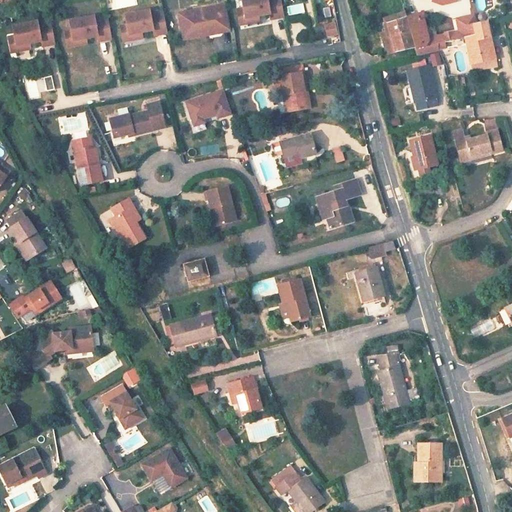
[(254,0),(255,0),(244,3),(245,8),(248,22),(262,20),(261,14),(272,12),(273,17),(286,15),(283,0),(254,0)]
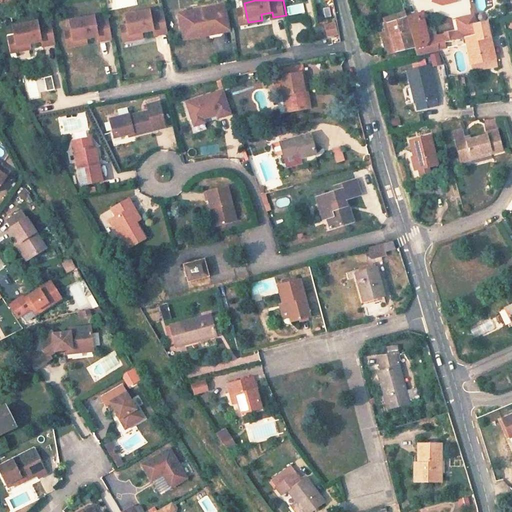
[(227,4),(184,12),(187,31),(222,25),(223,29),(232,28),(227,4)]
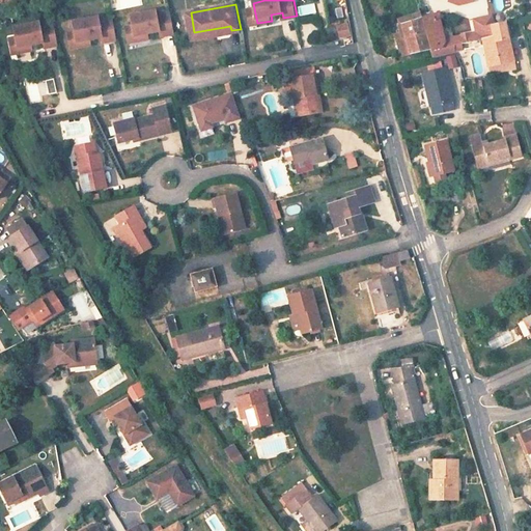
[(254,8),(248,9),(251,24),(257,23),(254,8)]
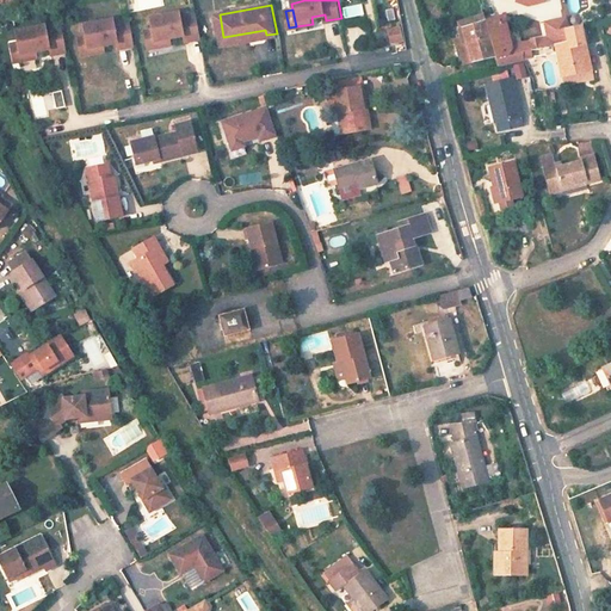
[(180,12),(162,16),(164,22),(152,24),(153,30),(156,48),(172,44),(171,38),(184,36),(185,42),(202,38),(197,14),(181,17),(180,12)]
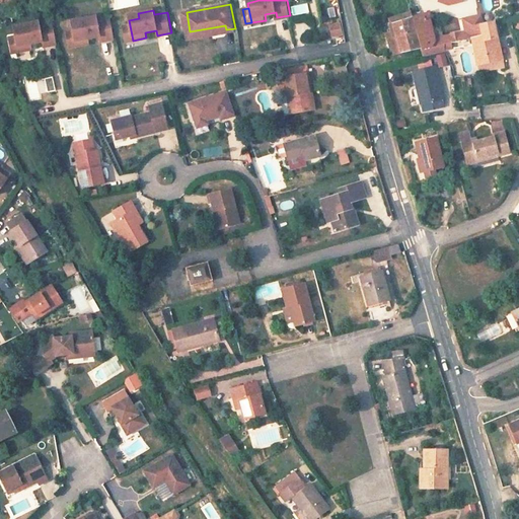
[(190,31),(187,12),(182,12),(188,39),(227,31),(226,29),(225,25),(190,31)]
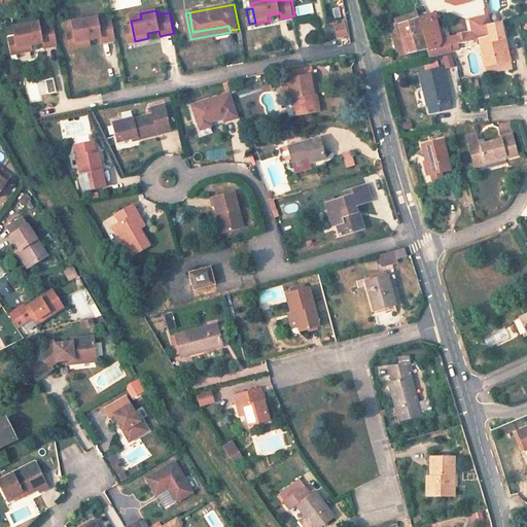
[(429,58),(451,53),(450,45),(449,39),(441,40),(433,13),(419,20),(429,58)]
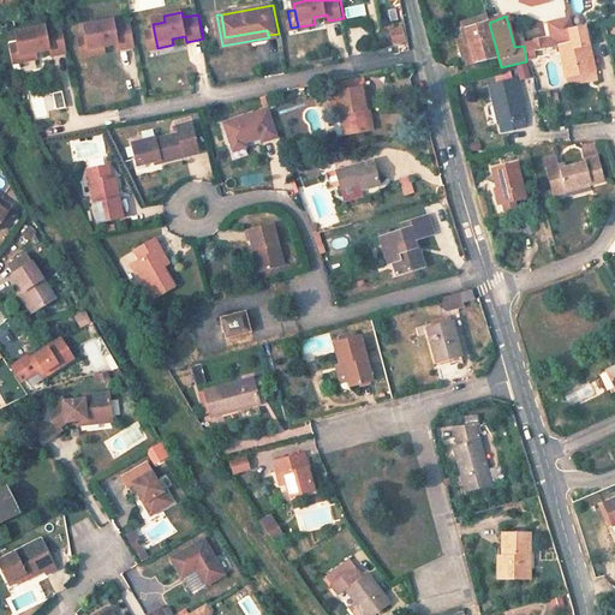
[(97,29),(85,30),(90,54),(106,52),(105,45),(118,42),(120,48),(136,46),(131,21),(115,24),(114,19),(97,23),(97,29)]
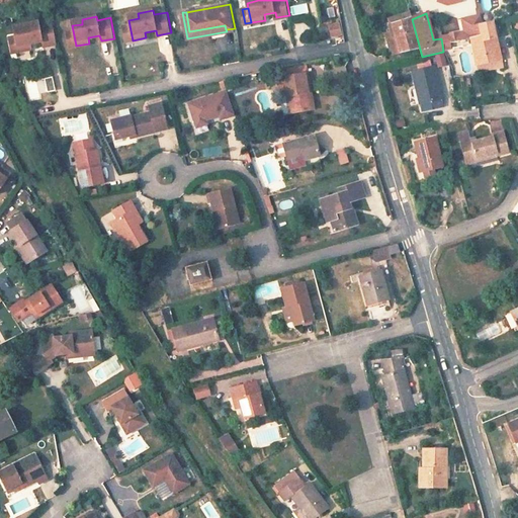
[(466,39),(470,39),(484,36),(483,23),(480,17),(462,20),(465,33),(466,39)]
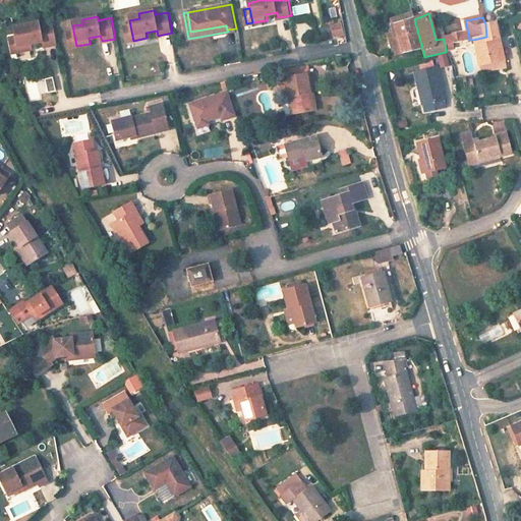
[(420,49),(411,18),(388,26),(396,55),(404,53),(420,50),(420,49)]
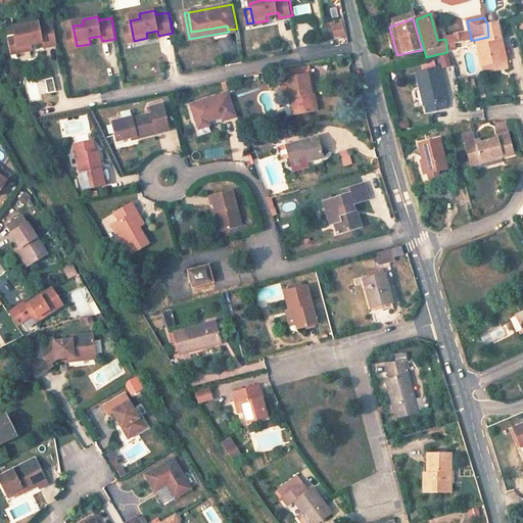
[(475,40),(481,66),(508,60),(497,20),(487,24),(488,37),(475,40)]
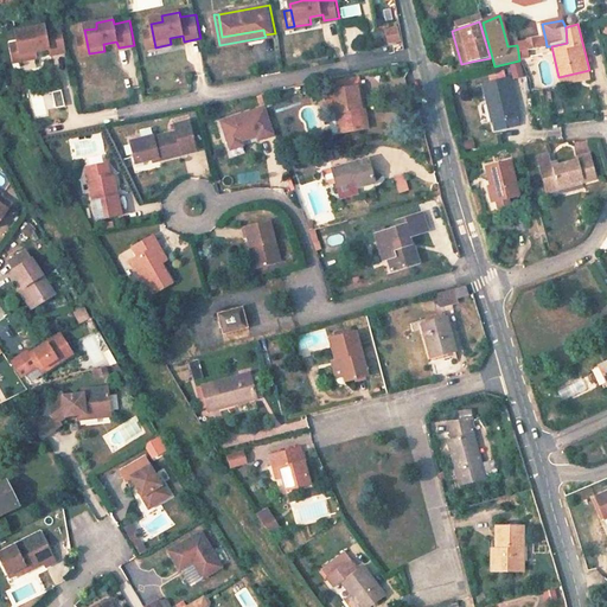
[(45,25),(29,29),(30,34),(17,37),(18,43),(21,61),(38,57),(36,51),(49,49),(51,55),(66,51),(62,27),(46,30),(45,25)]
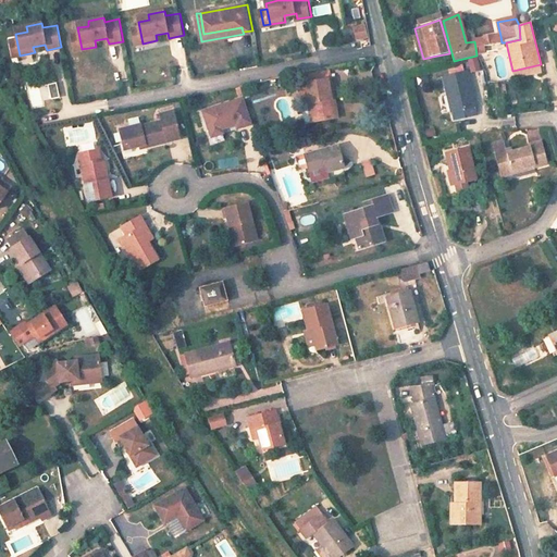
[(349,42),(367,37),(362,24),(345,29),(349,42)]
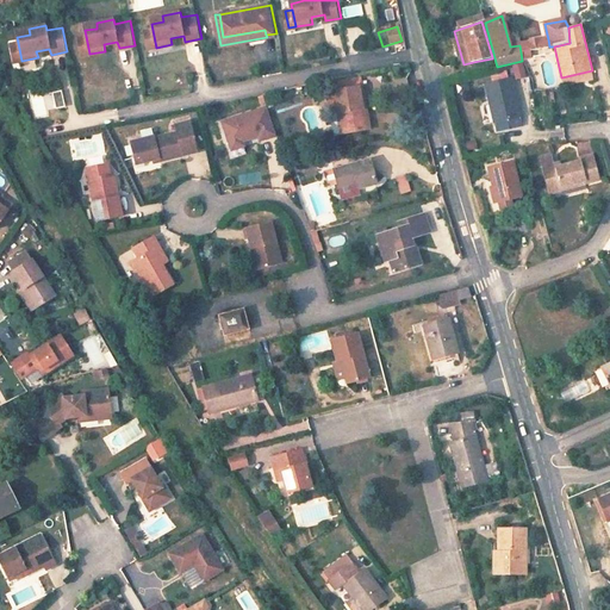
[(153,30),(145,31),(148,49),(156,48),(153,30)]
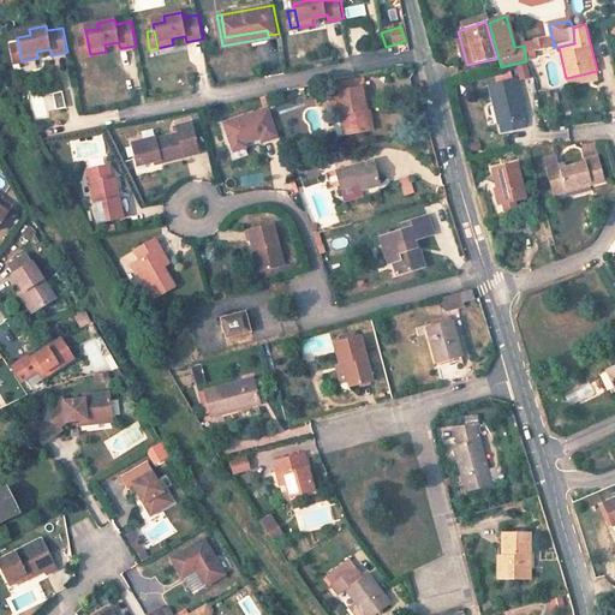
[(87,36),(79,39),(83,55),(90,54),(87,36)]
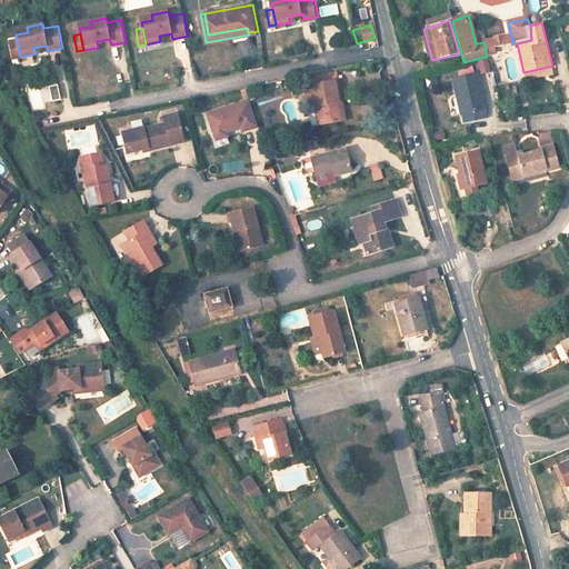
[(485,42),(486,49),(512,43),(511,37),(485,42)]
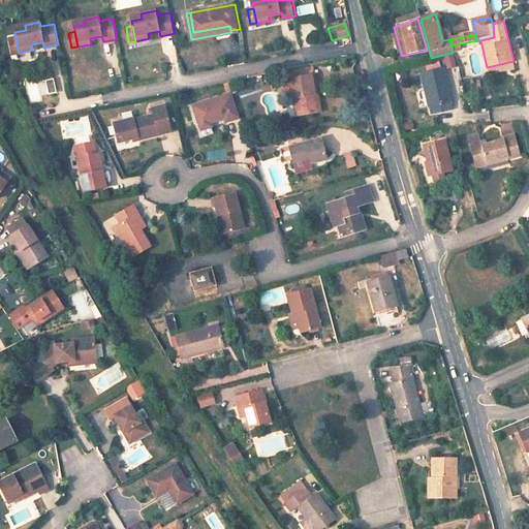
[(16,37),(9,38),(12,54),(19,53),(16,37)]
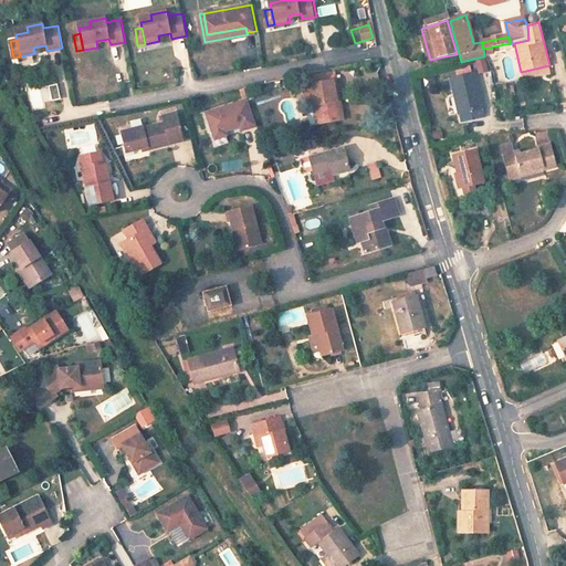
[(473,60),(477,73),(488,71),(484,56),(473,60)]
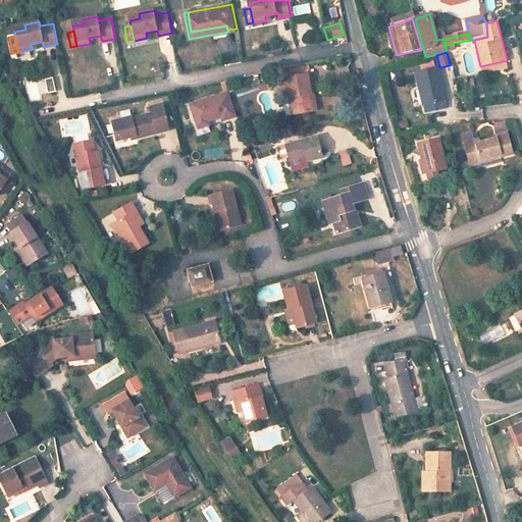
[(507,60),(480,66),(482,73),(508,67),(507,60)]
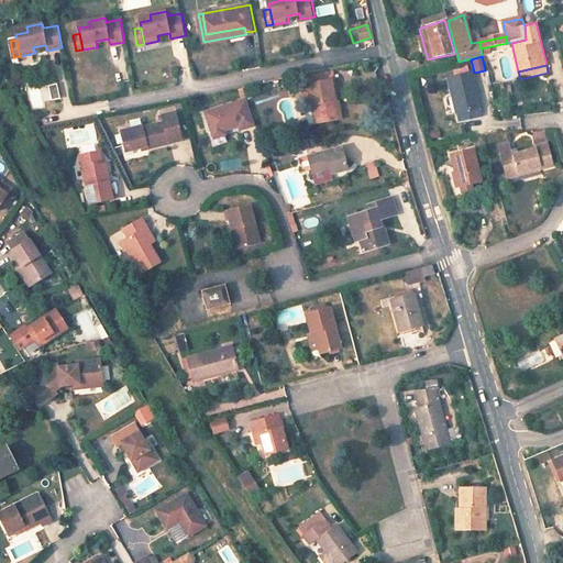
[(334,96),(329,68),(301,74),(308,105),(312,103),(316,103),(319,121),(341,117),(338,96),(334,96)]
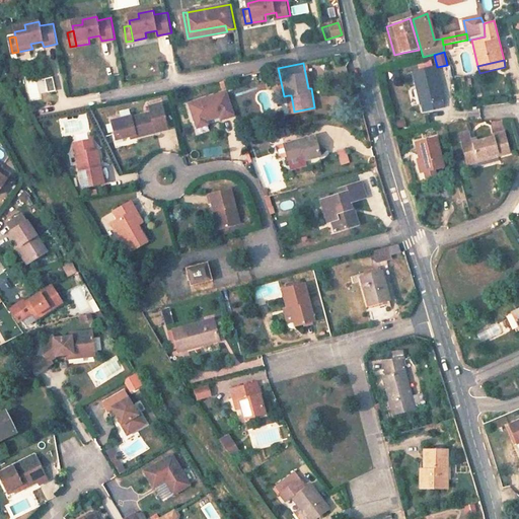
[(441,106),(432,67),(413,73),(422,113),(441,106)]
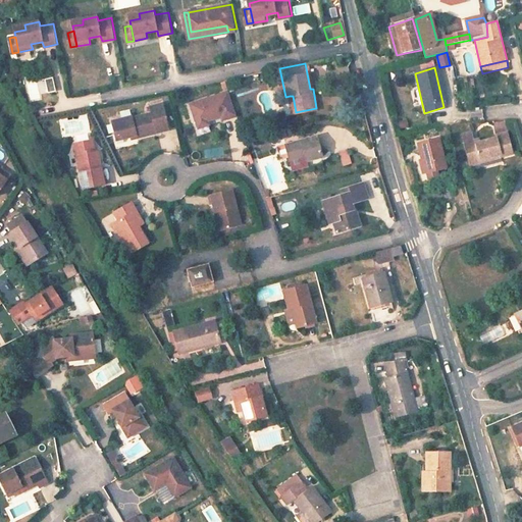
[(53,77),(46,79),(48,88),(55,87),(53,77)]
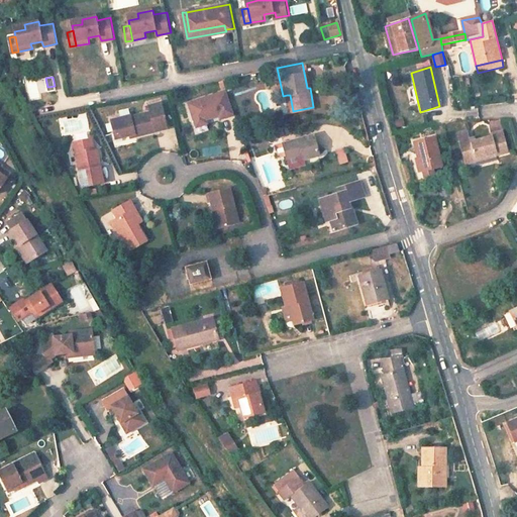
[(197,120),(223,111),(224,114),(233,111),(232,108),(225,88),(191,100),(197,120)]
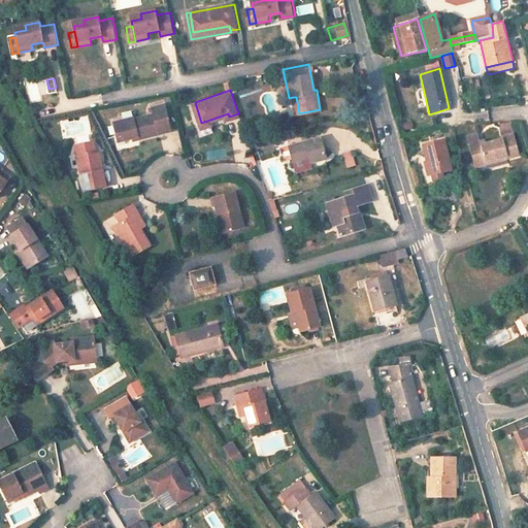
[(155,119),(137,127),(136,125),(119,133),(125,144),(134,140),(136,143),(147,138),(149,141),(176,128),(165,104),(152,110),(155,119)]
